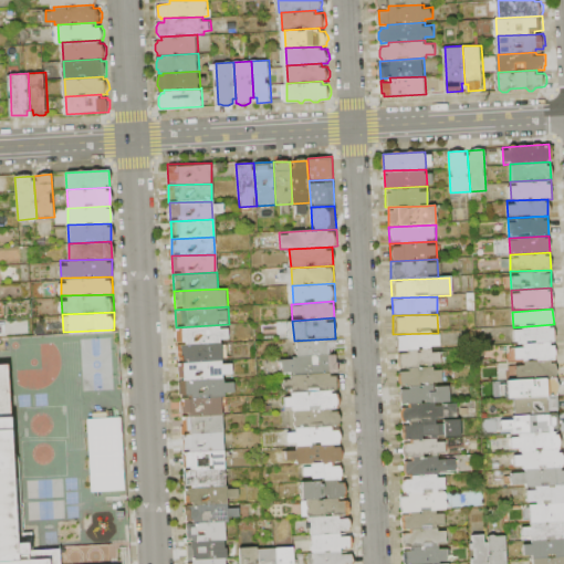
[(229,324),(230,343),(223,343),(177,346),(176,327),(229,324)]
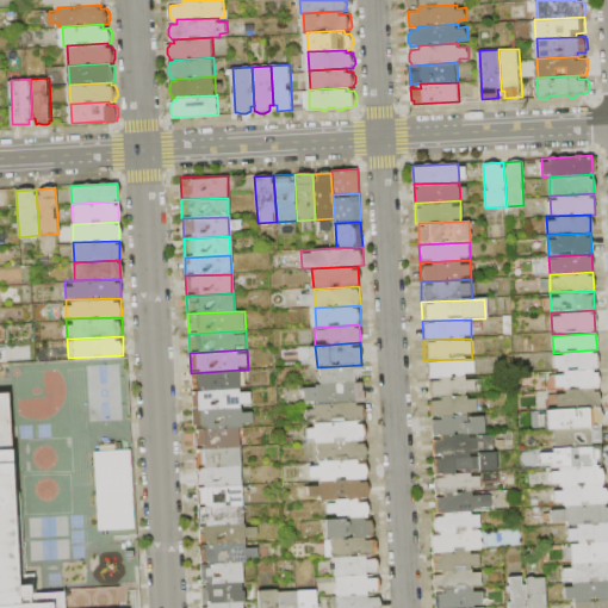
[(553,353),(596,352),(597,370),(554,371),(553,353)]
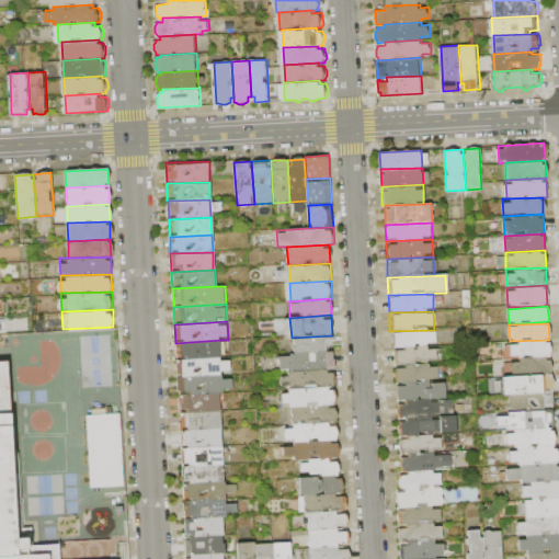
[(389,331),(434,330),(434,346),(390,348),(389,331)]
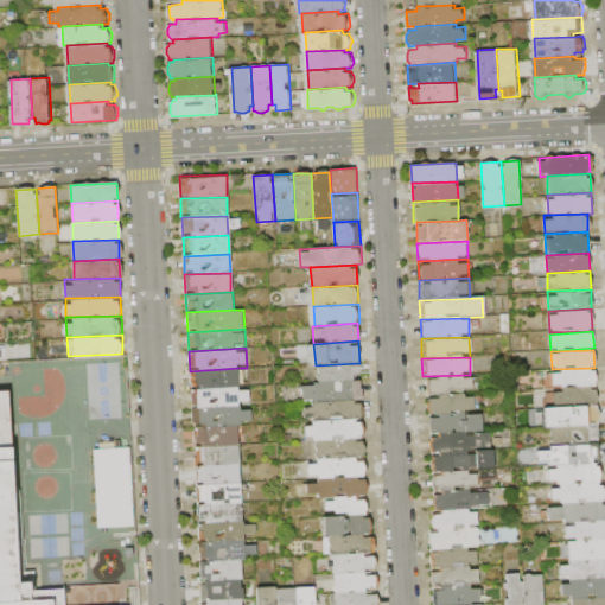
[(360,363),(362,382),(317,386),(316,365),(360,363)]
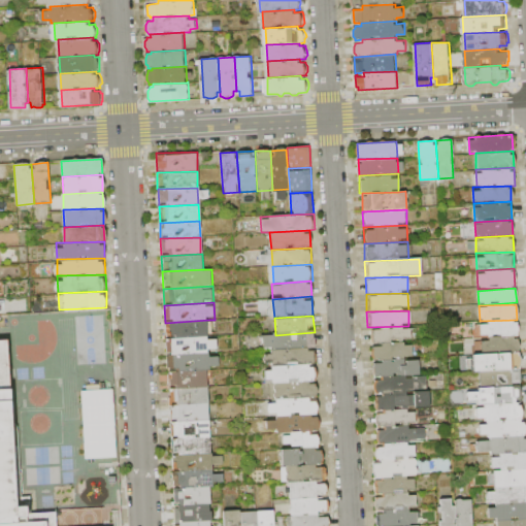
[(165,323),(208,320),(209,336),(166,338),(165,323)]
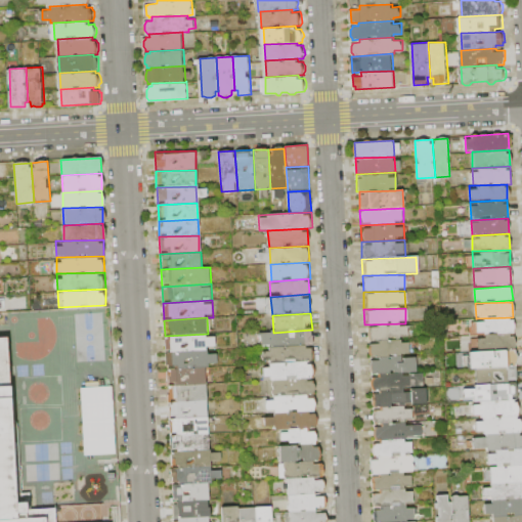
[(513,317),(513,336),(476,337),(476,318),(513,317)]
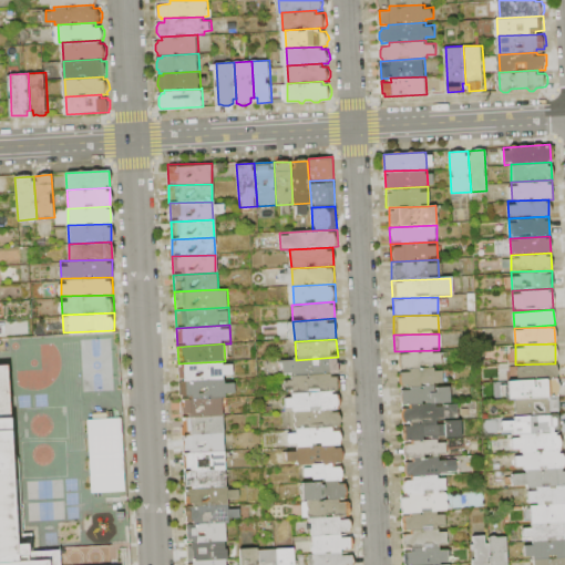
[(439,350),(440,368),(400,369),(400,352),(439,350)]
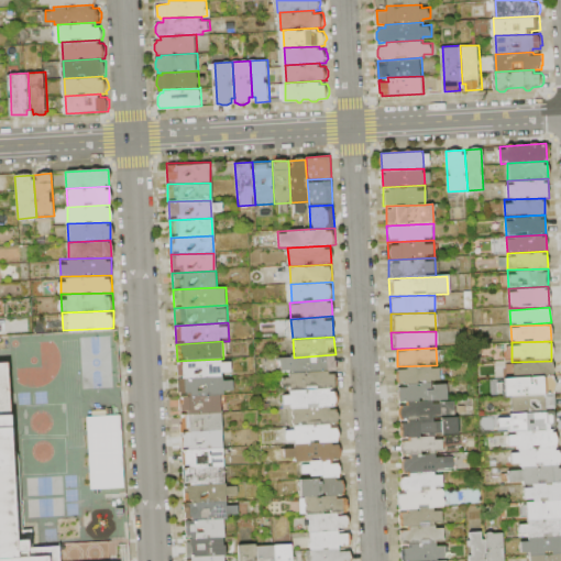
[(294,358),(333,355),(334,374),(295,376),(294,358)]
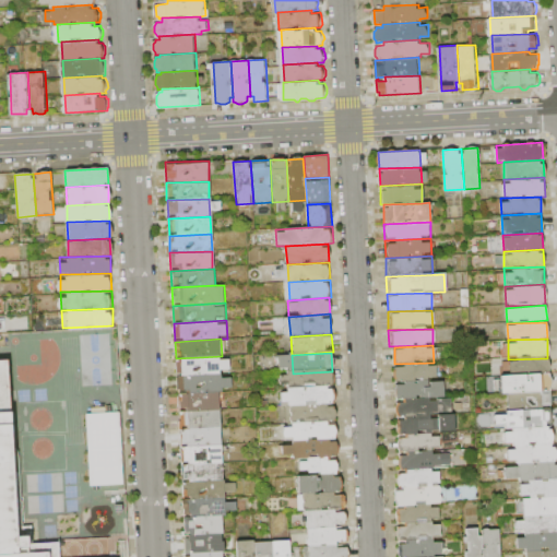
[(228,355),(229,372),(177,376),(176,358),(222,356),(228,355)]
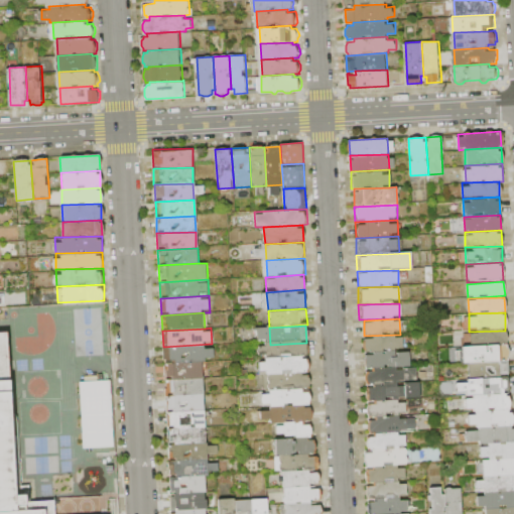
[(469,332),(505,331),(506,346),(470,347),(469,332)]
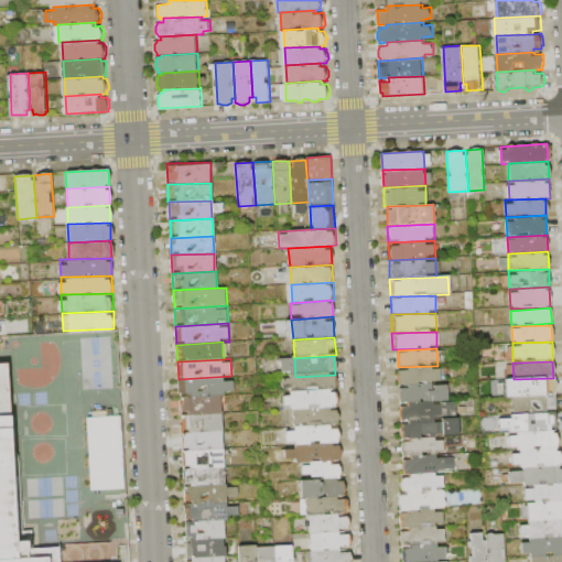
[(58,543),(58,561),(103,561),(118,561),(0,561),(0,364),(7,364),(18,538),(28,538),(28,546),(58,543)]
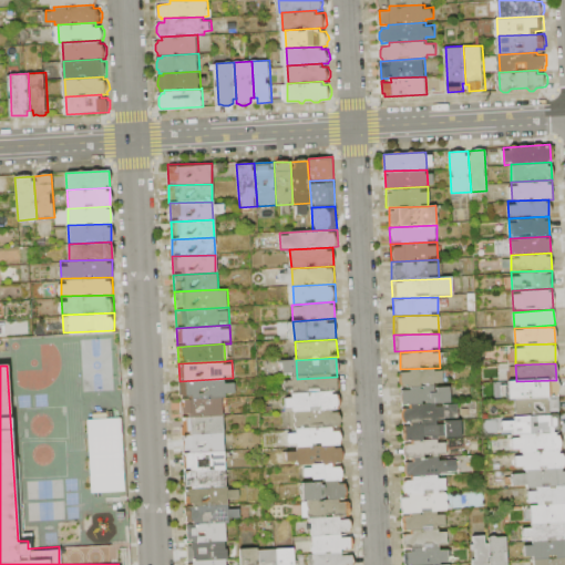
[(400,369),(440,368),(441,386),(401,388),(400,369)]
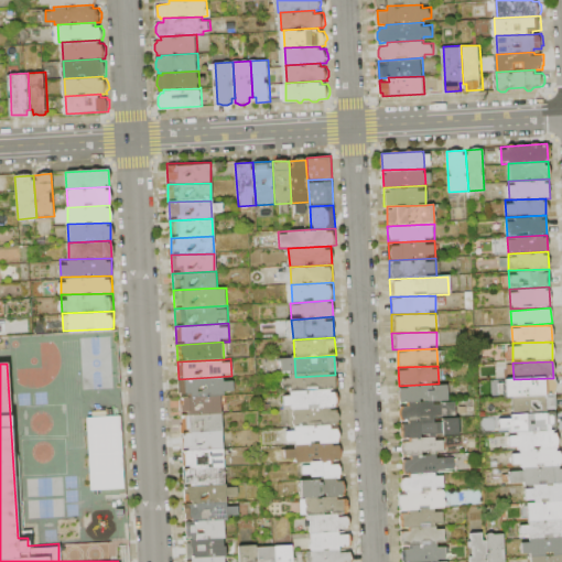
[(335,375),(336,391),(287,395),(285,377),(335,375)]
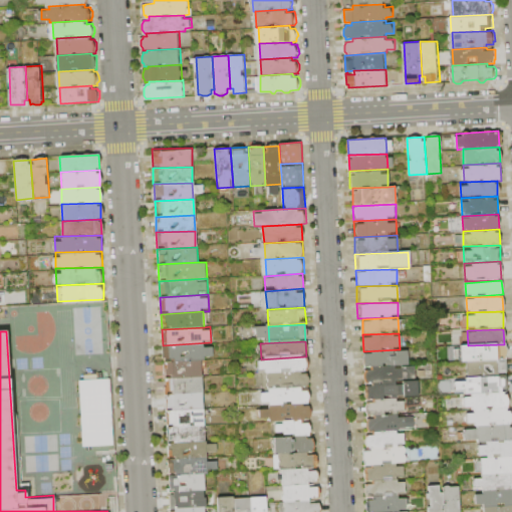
[(211,342),(212,359),(164,362),(163,345),(211,342)]
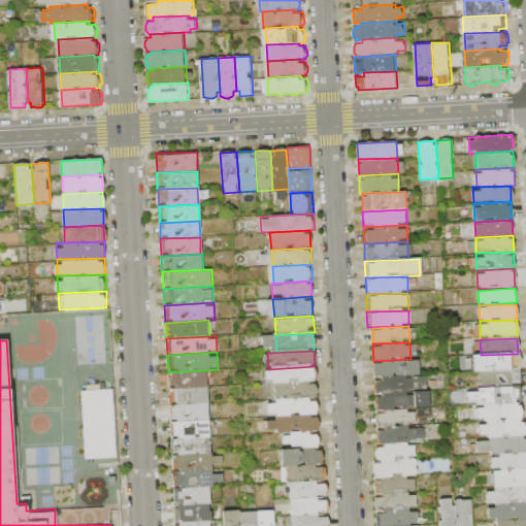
[(518,354),(518,370),(481,371),(481,355),(518,354)]
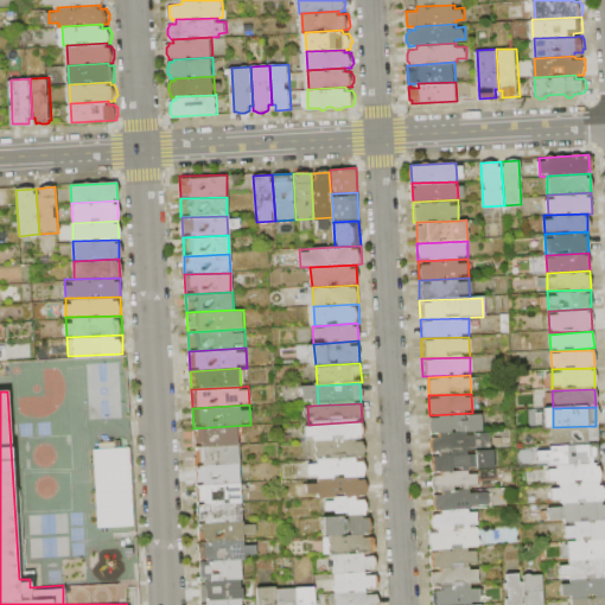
[(430,415),(476,413),(477,432),(431,434),(430,415)]
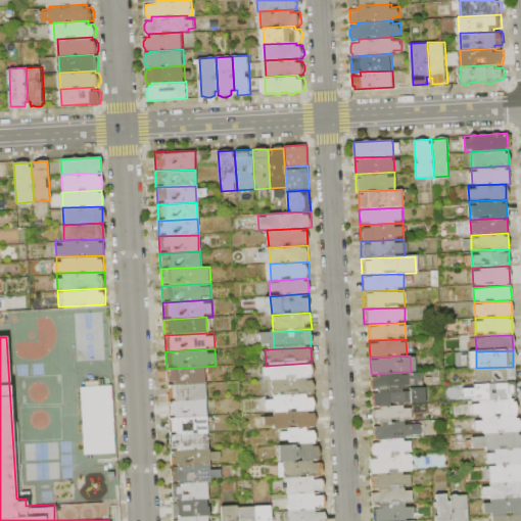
[(266,366),(312,363),(313,379),(270,382),(267,382),(266,366)]
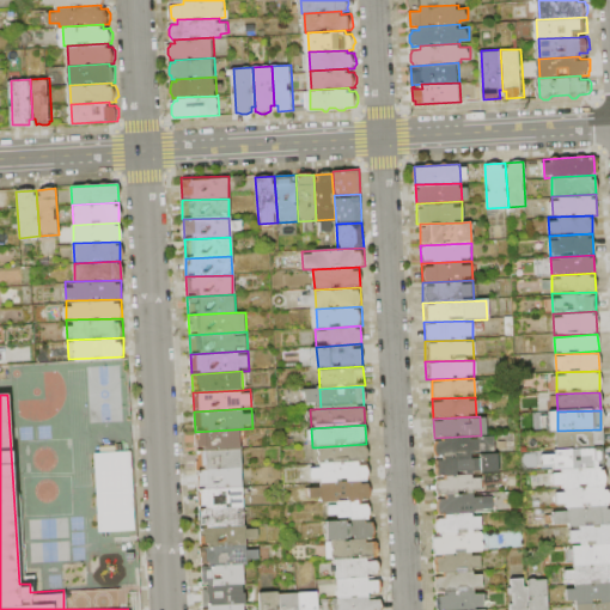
[(242,428),(243,447),(196,451),(195,432),(242,428)]
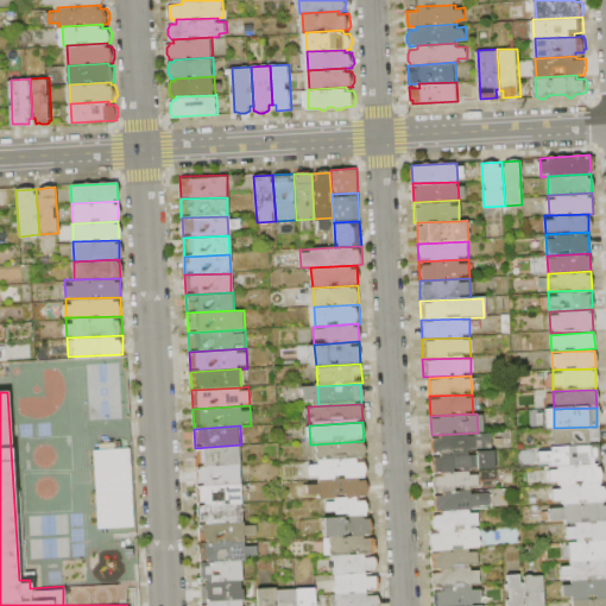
[(554,428),(597,427),(598,447),(555,448),(554,428)]
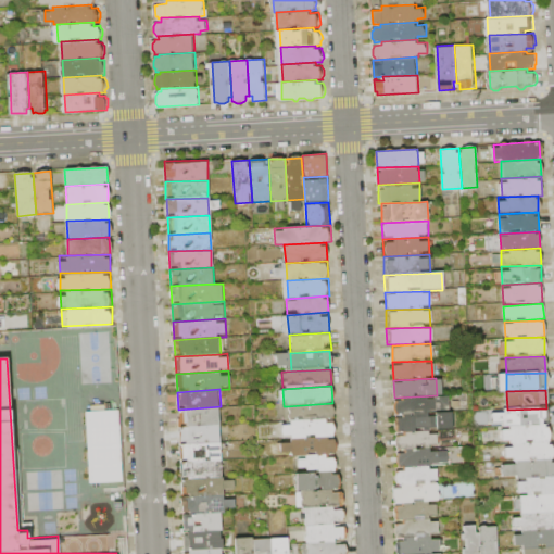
[(394,398),(437,395),(442,395),(442,413),(395,415),(394,398)]
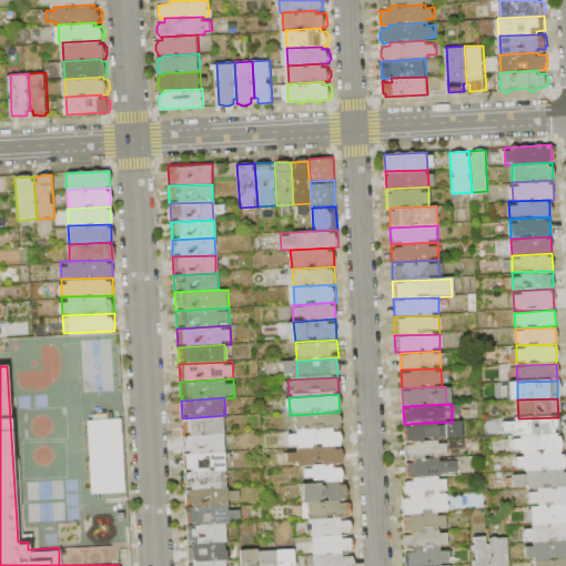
[(340,412),(341,428),(294,431),(293,415),(340,412)]
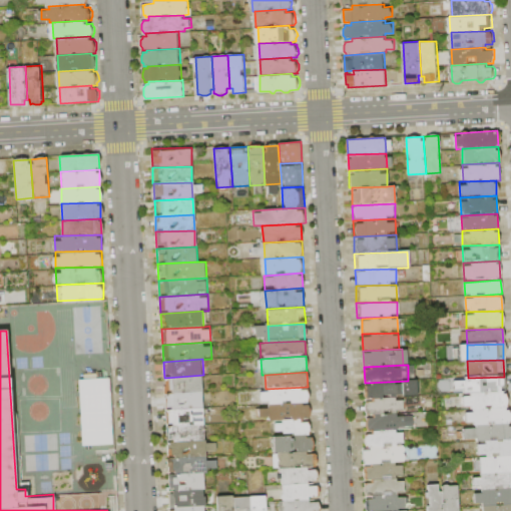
[(203,375),(204,392),(165,394),(164,378),(203,375)]
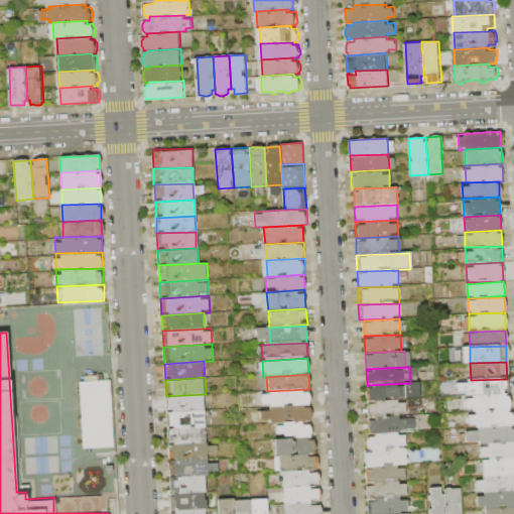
[(111,379),(115,443),(84,445),(80,381),(111,379)]
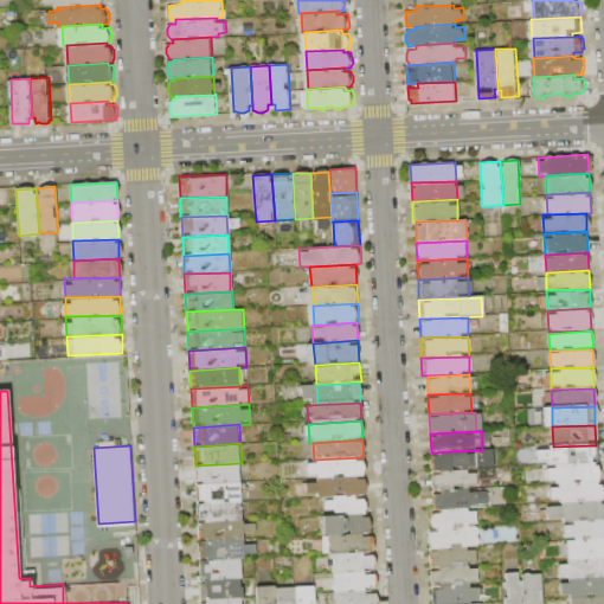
[(596,445),(596,468),(550,469),(550,447),(553,447),(596,445)]
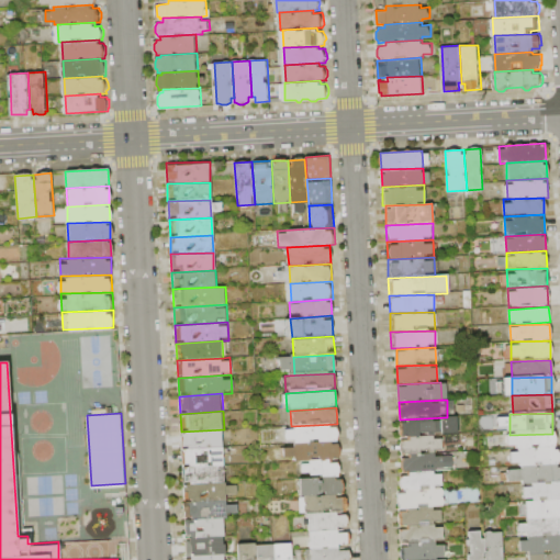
[(400,420),(447,417),(451,416),(452,435),(401,438),(400,420)]
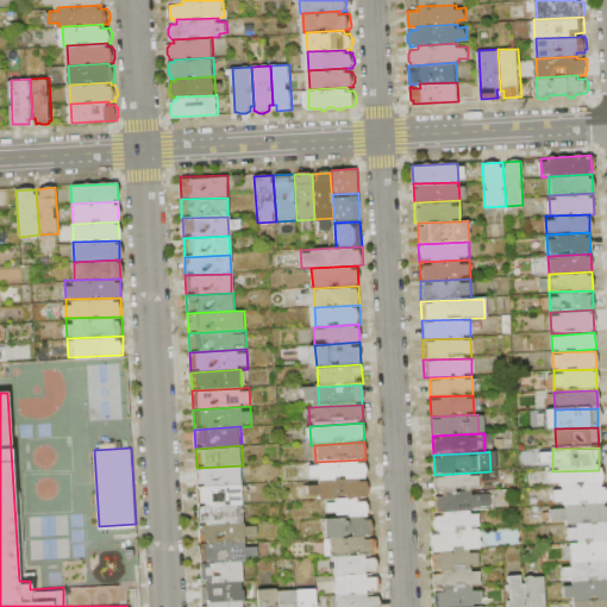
[(315,462),(365,460),(367,481),(317,483),(315,462)]
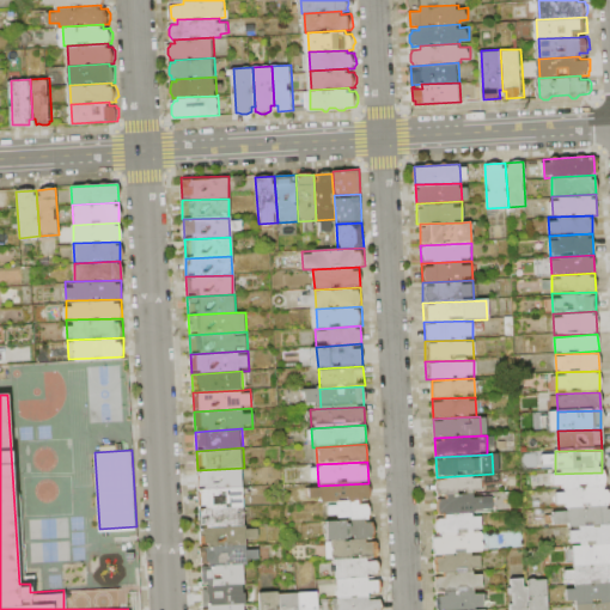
[(244,468),(245,487),(199,489),(197,470),(244,468)]
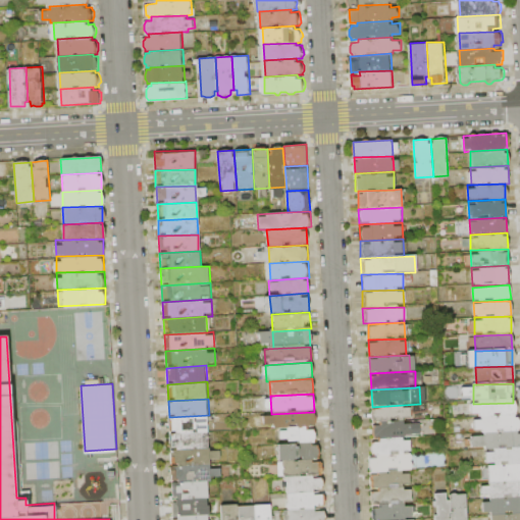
[(473,404),(513,403),(514,417),(473,419),(473,404)]
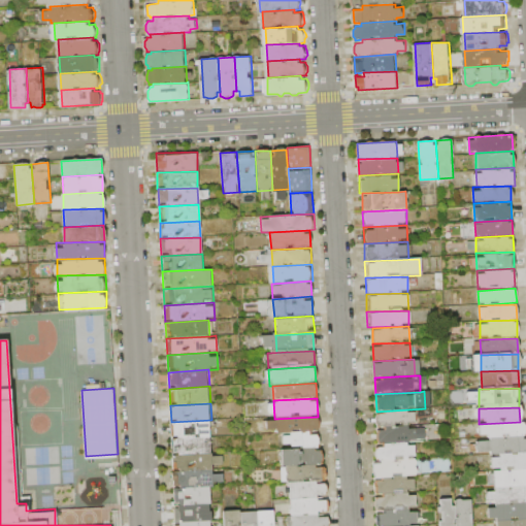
[(376,412),(415,409),(415,427),(376,428),(376,412)]
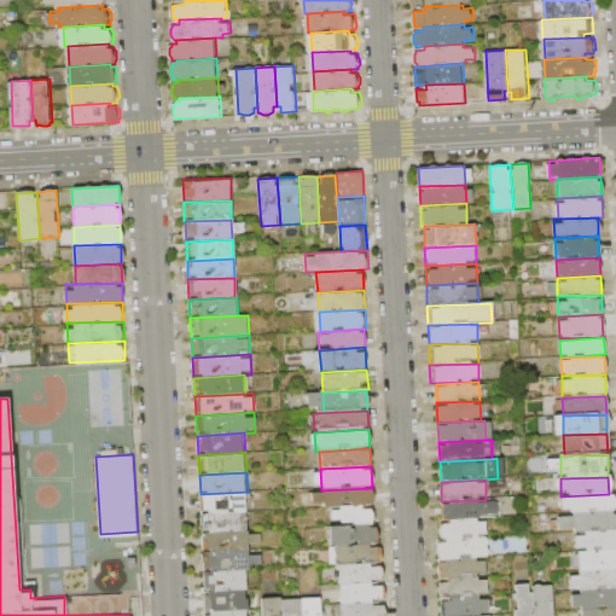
[(372,488),(373,509),(323,511),(321,490),(372,488)]
